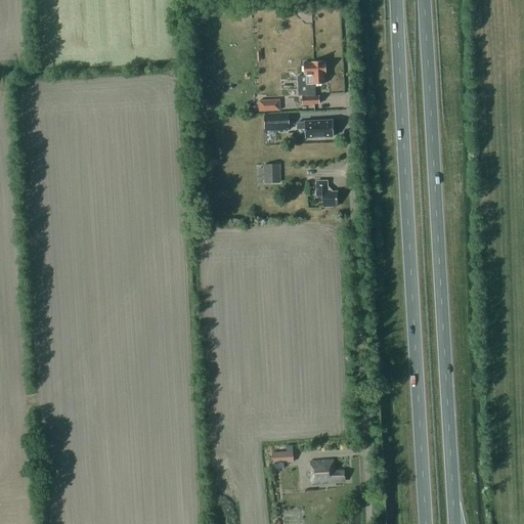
[(311,8),(303,9),(303,12),(307,16),(311,16),(311,8)]
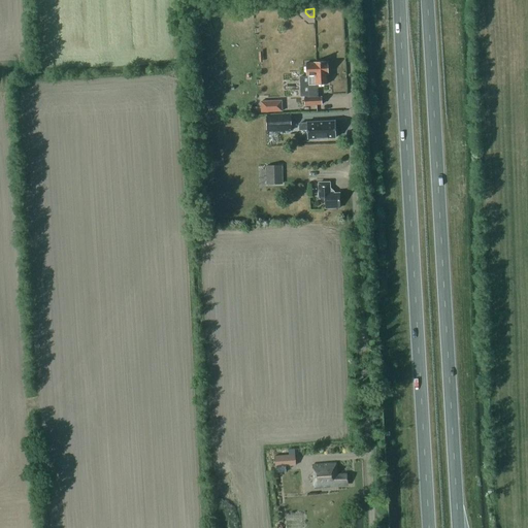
[(204,12),(199,20),(202,22),(208,15),(204,12)]
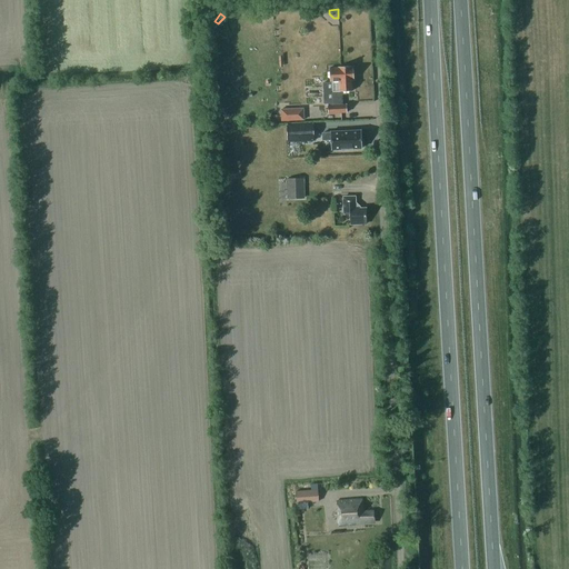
[(352,68),(350,68),(350,67),(337,68),(328,69),(329,81),(330,81),(331,106),(327,106),(327,115),(346,113),(346,105),(341,106),(340,92),(351,91),(351,80),(352,80),(352,68)]
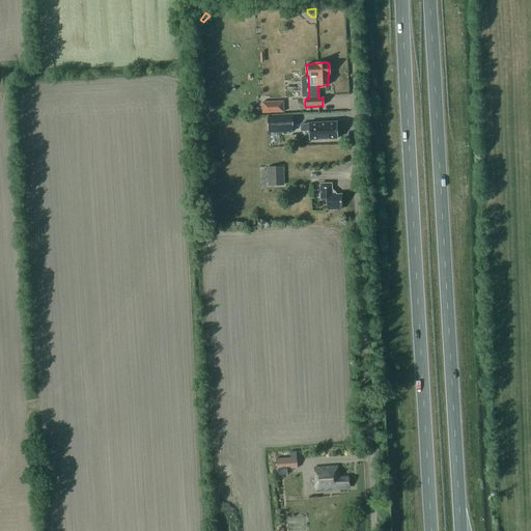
[(262,103),(262,113),(283,112),(283,102),(262,103)]
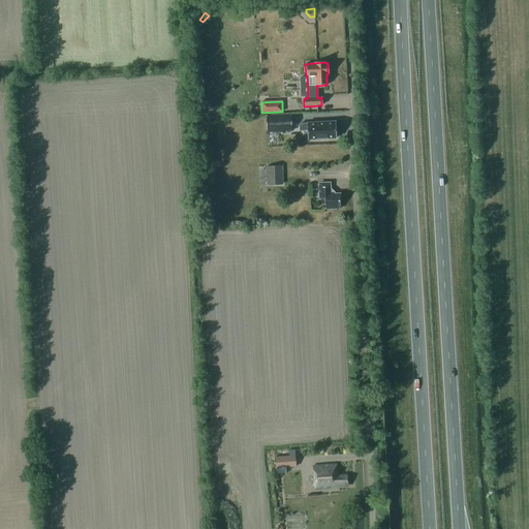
[(267,117),(267,132),(291,131),(291,116),(267,117)]
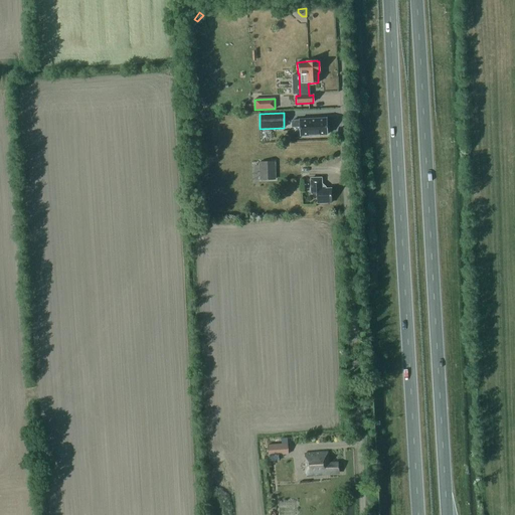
[(327,135),(326,119),(298,120),(298,121),(291,122),(291,128),(298,127),(299,136),(327,135)]
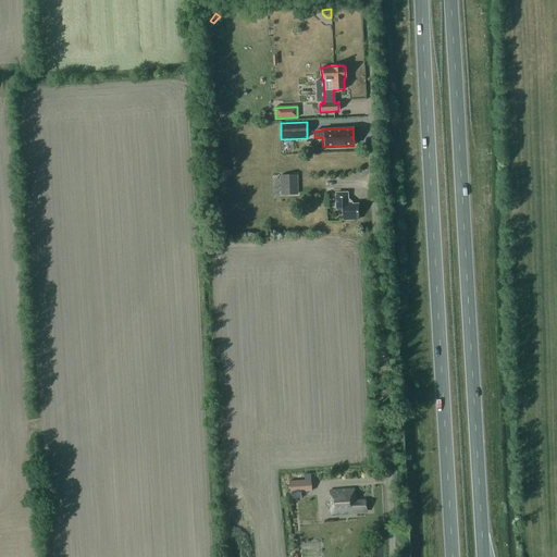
[(297,174),(280,175),(281,195),(298,194),(297,174)]
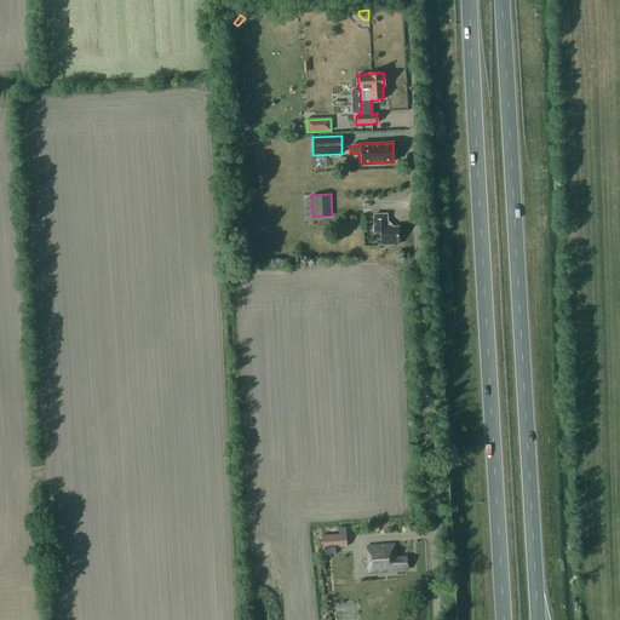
[(373,214),(374,234),(380,233),(382,245),(399,245),(397,228),(390,228),(386,223),(385,214),(373,214)]
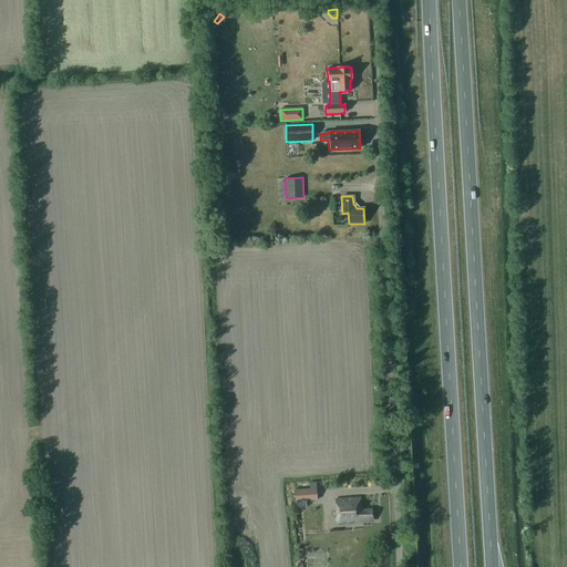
[(320,500),(320,487),(297,488),(298,506),(309,506),(309,501),(320,500)]
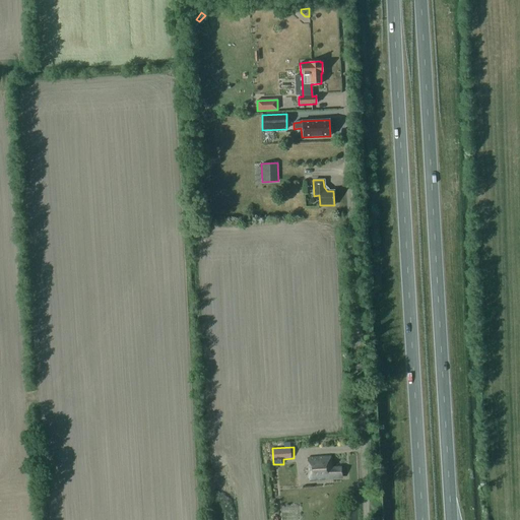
[(307,458),(309,480),(326,478),(325,476),(341,474),(340,465),(331,466),(330,456),(307,458)]
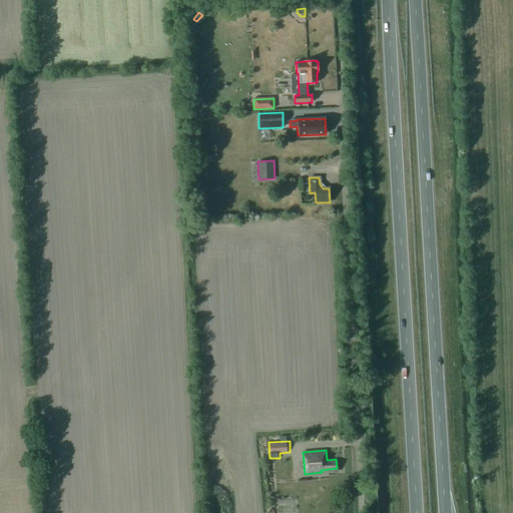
All buildings are outlined.
